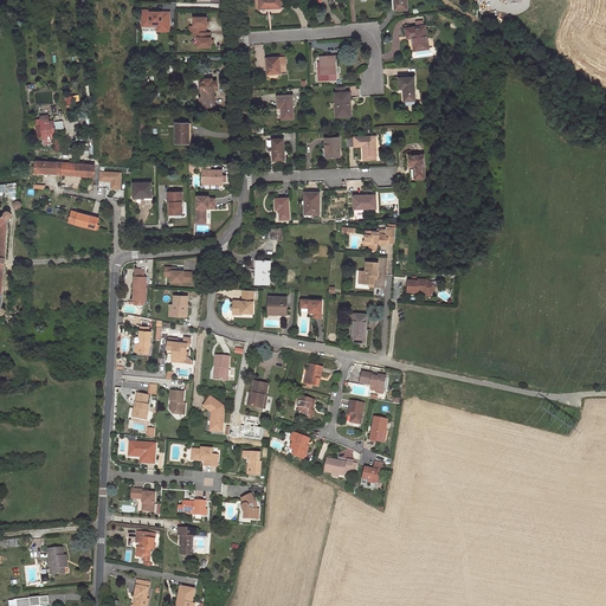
[(394,0),(394,11),(408,10),(407,0),(394,0)]
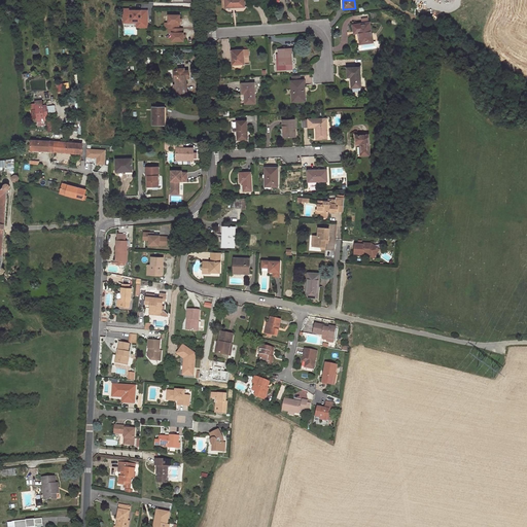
[(131,9),(124,9),(124,22),(141,22),(141,28),(147,28),(147,11),(136,10),(131,11),(131,9)]
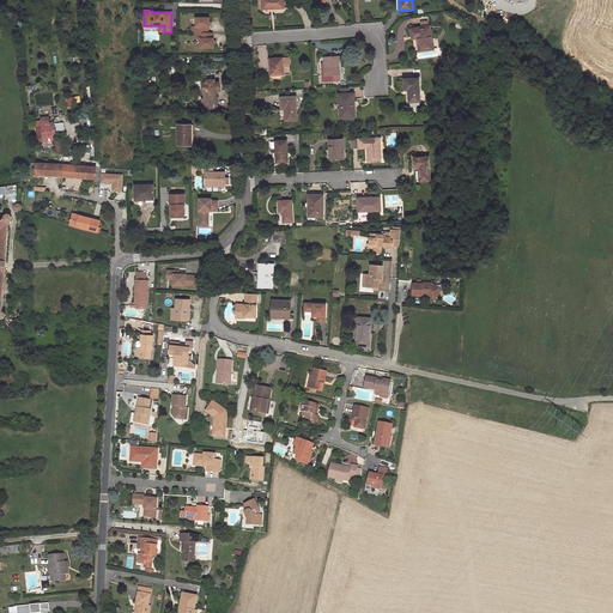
[(210,18),(196,18),(196,28),(193,28),(193,32),(196,32),(196,38),(201,38),(200,48),(214,48),(214,38),(213,38),(213,34),(208,34),(208,28),(210,28),(210,18)]
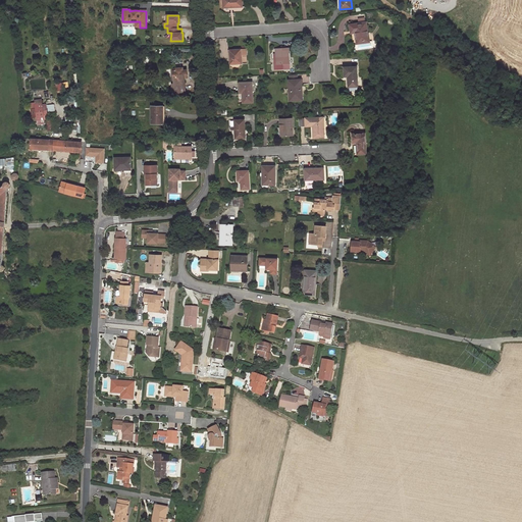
[(357,42),(363,41),(363,43),(369,42),(366,22),(365,22),(360,23),(350,24),(351,33),(356,33),(357,42)]
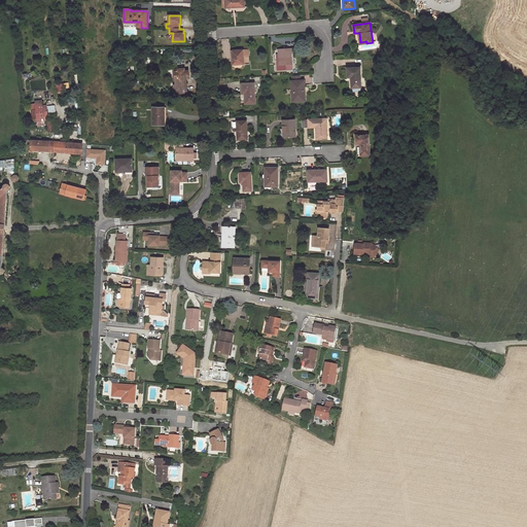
[(291,47),(278,48),(279,55),(280,54),(281,65),(290,65),(289,54),(291,54),(291,47)]
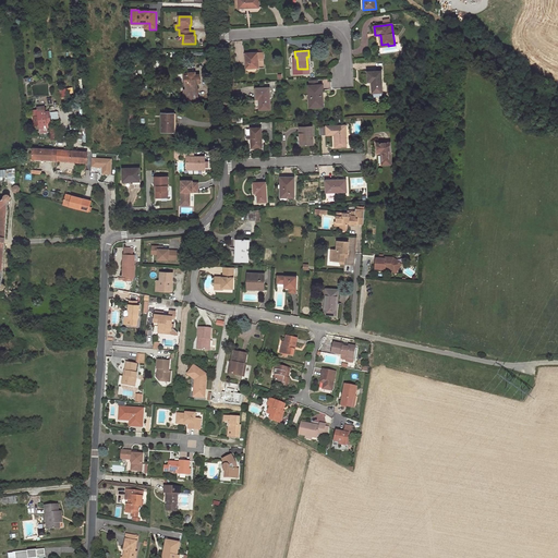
[(257,52),(245,53),(246,69),(258,68),(258,58),(257,52)]
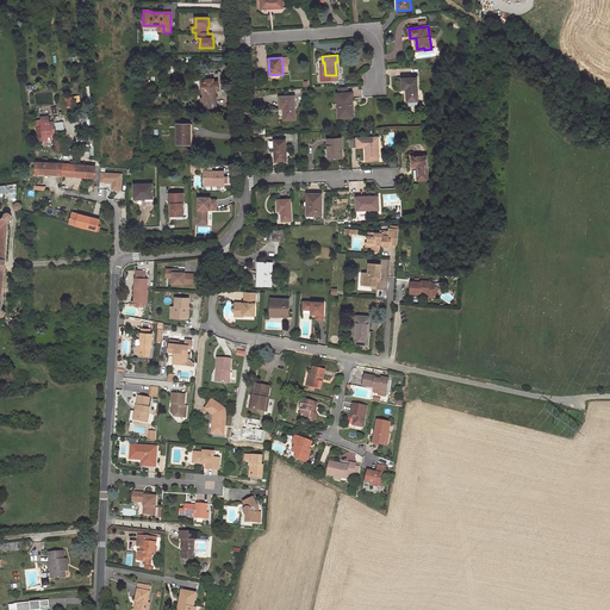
[(408,101),(418,100),(417,78),(402,79),(403,89),(406,89),(408,101)]
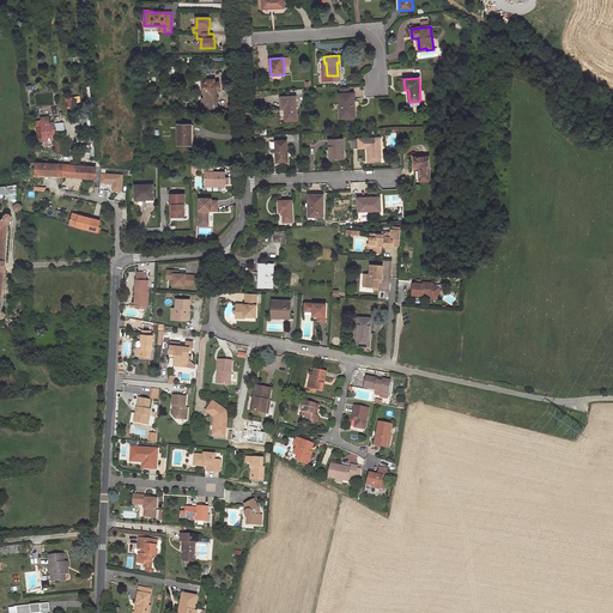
[(220,91),(219,83),(216,83),(214,79),(206,80),(206,83),(204,84),(205,98),(202,98),(202,109),(218,110),(217,91),(220,91)]
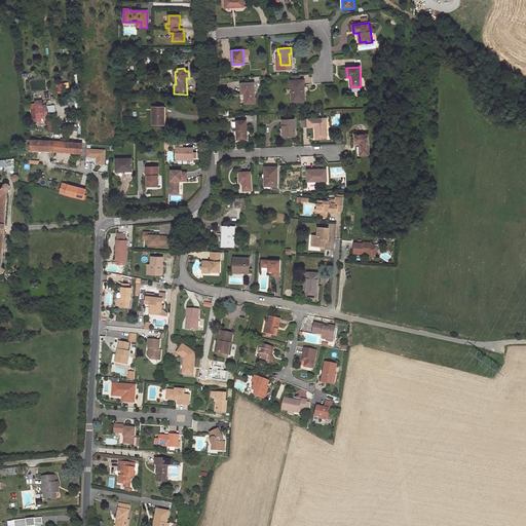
[(295,102),(305,101),(304,80),(300,80),(292,80),(291,81),(291,91),(295,91),(295,102)]
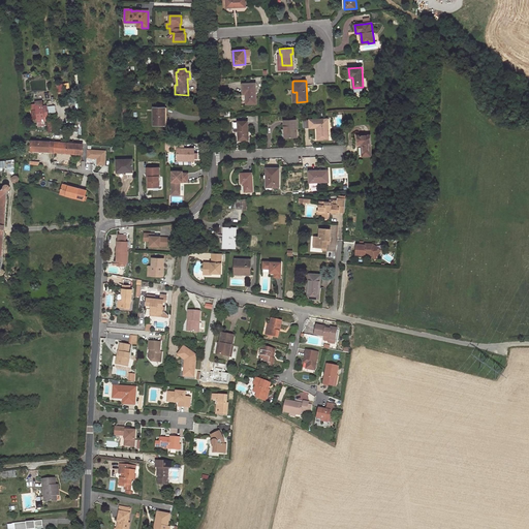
[(255,84),(243,84),(243,94),(246,94),(246,104),(256,103),(255,84)]
